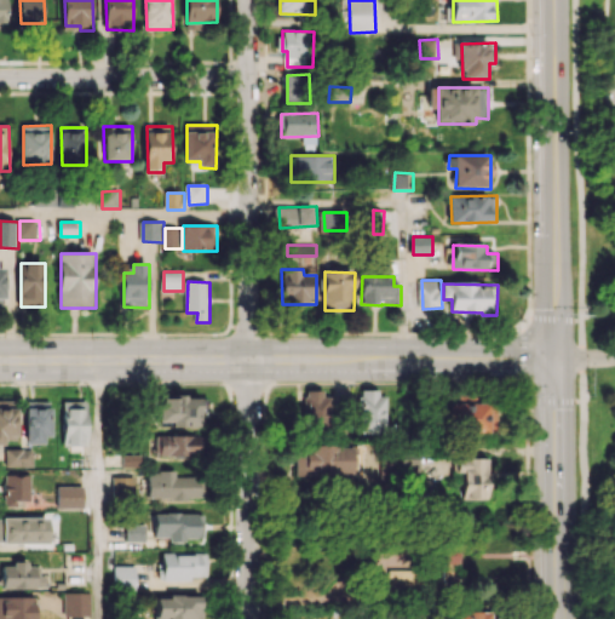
[(389,393),(362,393),(361,434),(388,434),(389,393)]
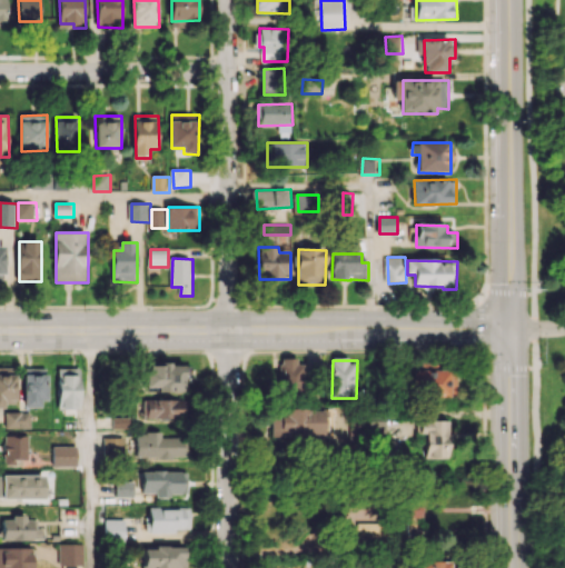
[(186,378),(191,378),(191,365),(147,367),(148,389),(158,389),(158,394),(186,392),(186,378)]
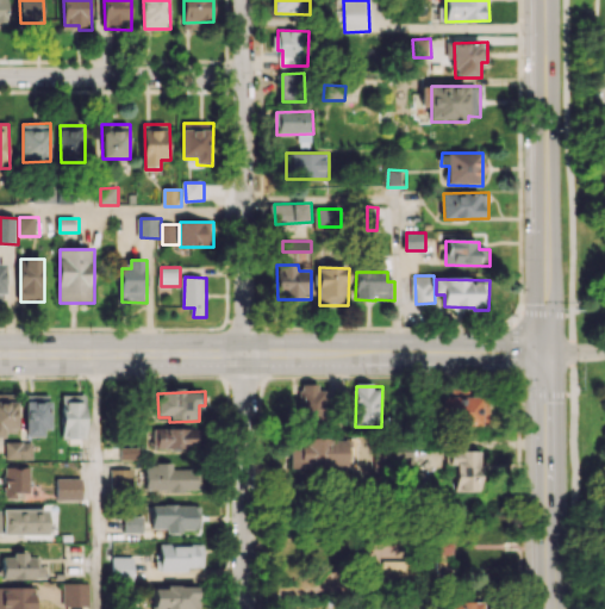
[(0,439),(6,440),(6,433),(19,433),(19,395),(0,393),(0,439)]
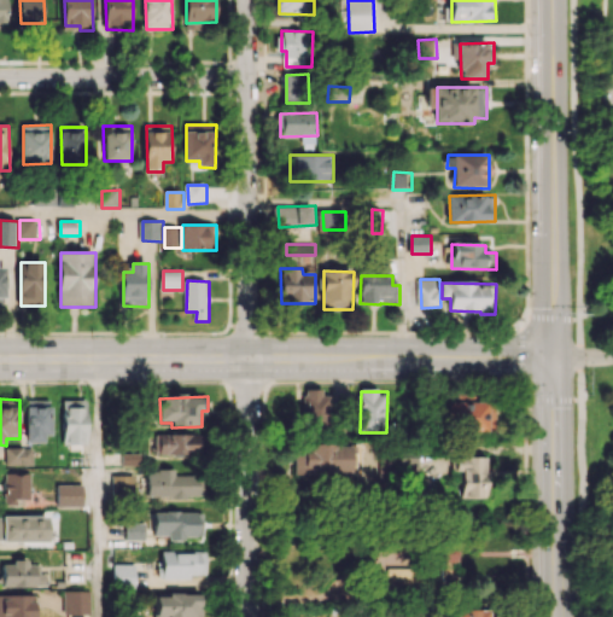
[(64,444),(88,444),(89,401),(65,401),(64,444)]
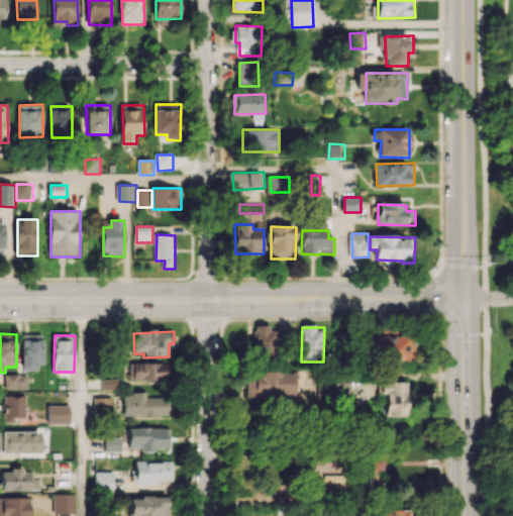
[(376,335),(375,360),(416,362),(416,336),(376,335)]
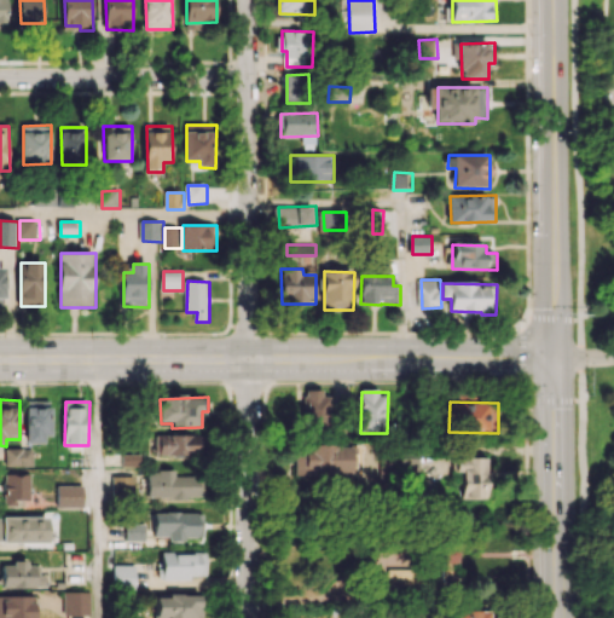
[(53,437),(53,404),(28,403),(27,443),(45,444),(46,437),(53,437)]
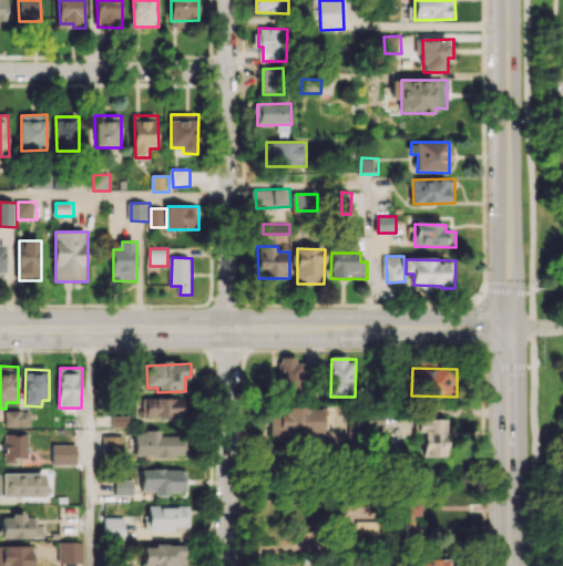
[(146,399),(145,419),(183,420),(184,400),(146,399)]
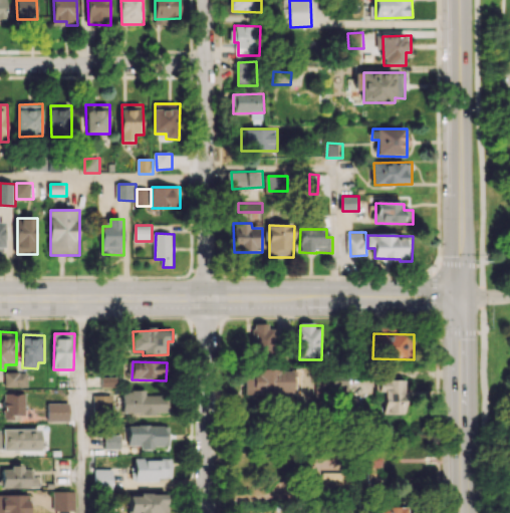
[(6,388),(28,388),(28,372),(6,372),(6,388)]
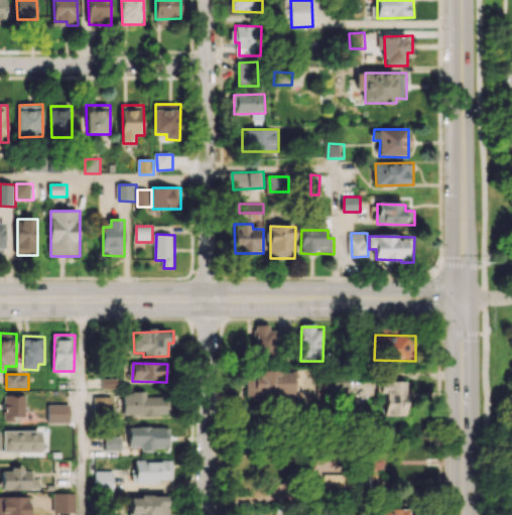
[(362,409),(362,396),(350,395),(351,377),(336,377),(335,395),(352,396),(351,408),(362,409)]
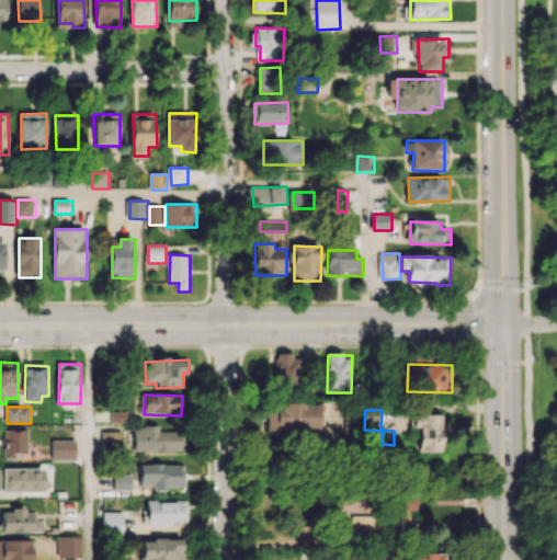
[(416,415),(416,427),(420,427),(421,452),(446,452),(445,414),(416,415)]
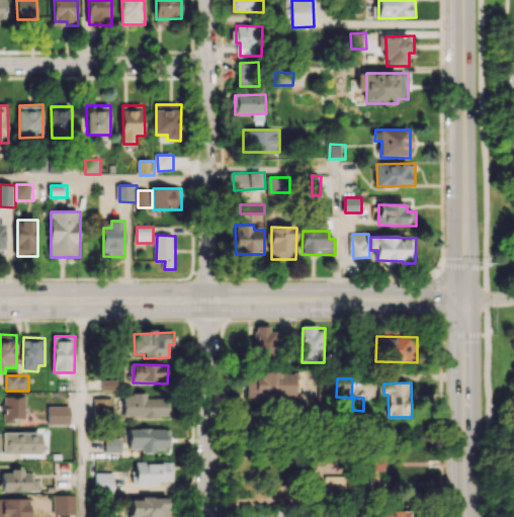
[(125,417),(172,418),(172,398),(149,398),(149,394),(125,394),(125,417)]
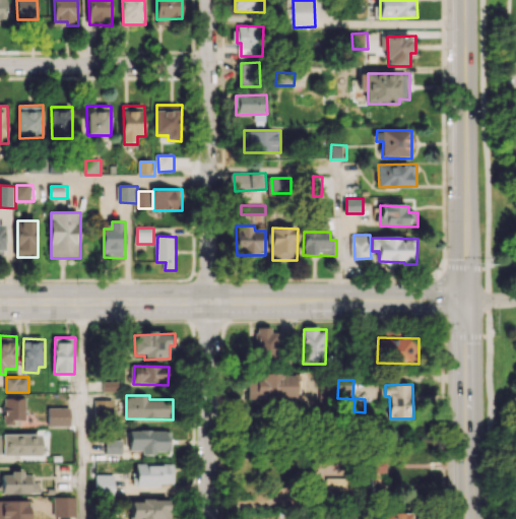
[(5,426),(26,425),(26,398),(5,399),(5,426)]
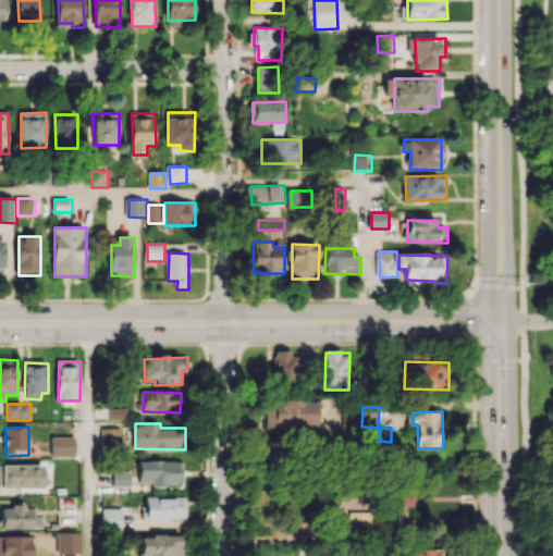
[(123,429),(103,429),(103,447),(123,448),(123,429)]
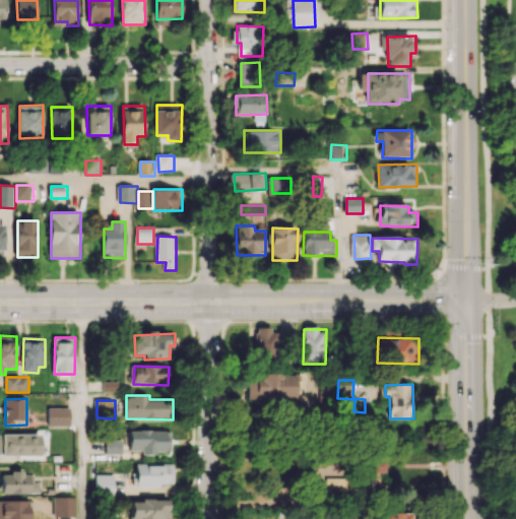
[(72,427),(72,408),(50,407),(50,427),(72,427)]
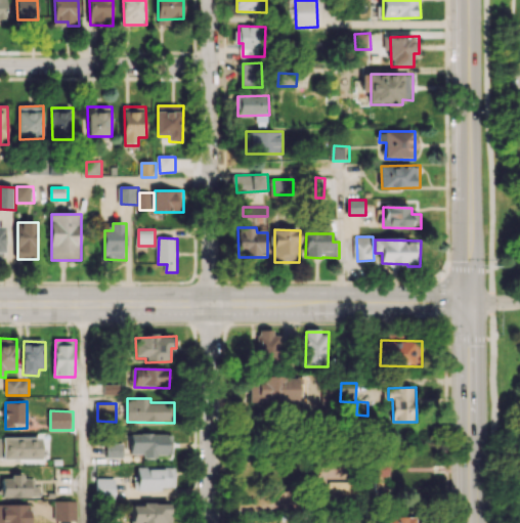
[(174,458),(174,434),(132,434),(132,453),(144,454),(144,456),(174,458)]
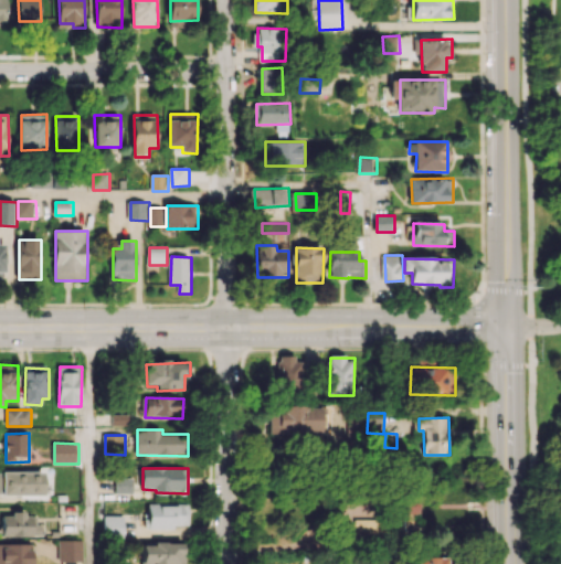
[(45,472),(4,472),(3,496),(45,497),(45,472)]
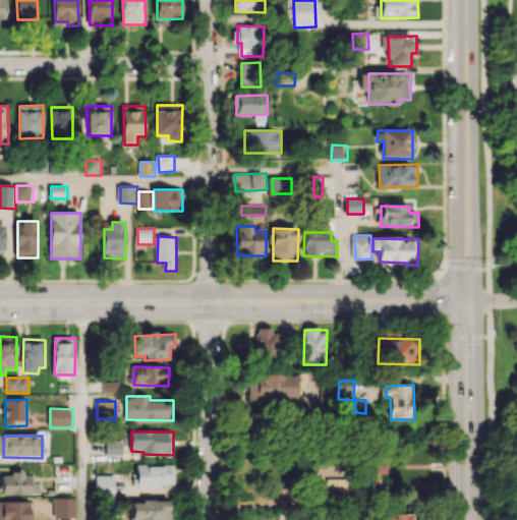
[(108,456),(124,456),(124,441),(108,441),(108,456)]
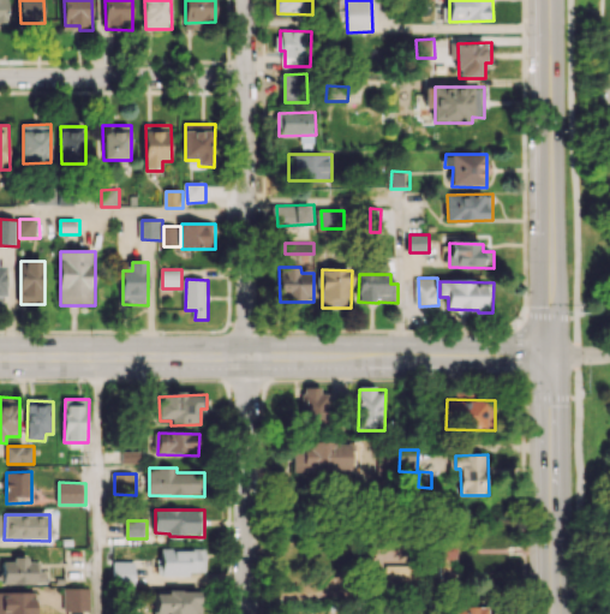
[(438,561),(456,560),(456,544),(437,546),(438,561)]
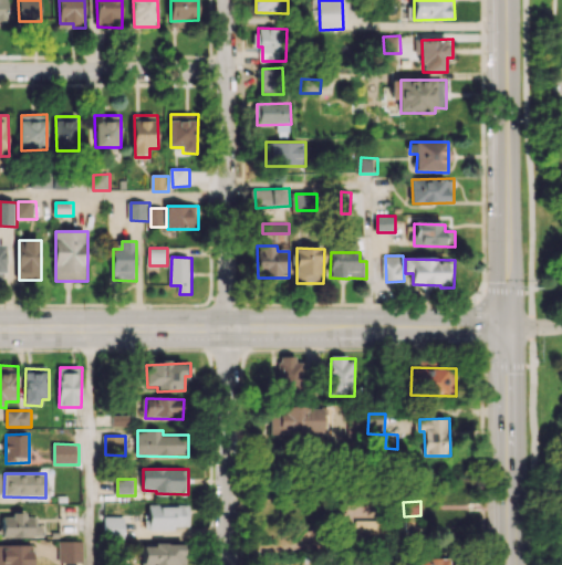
[(151,530),(191,530),(191,506),(151,506),(151,530)]
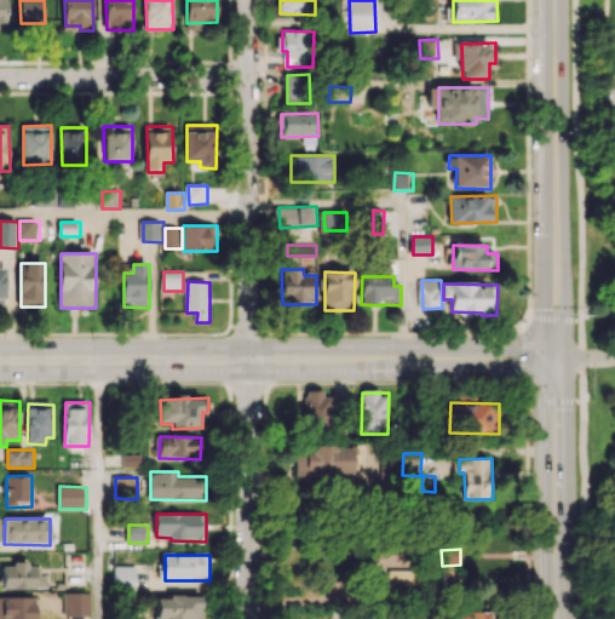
[(5,589),(47,589),(47,567),(30,567),(30,563),(5,565),(5,589)]
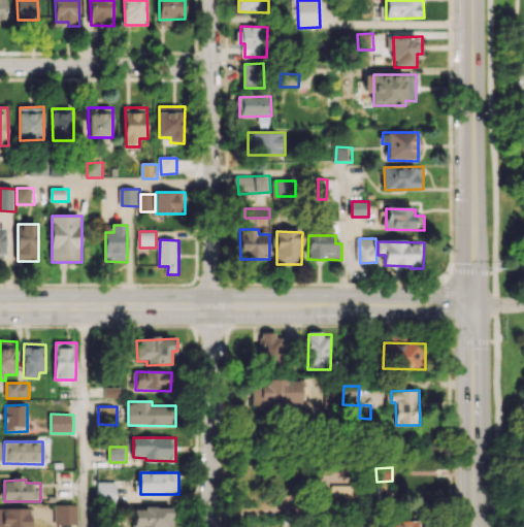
[(100,503),(118,502),(118,483),(99,483),(100,503)]
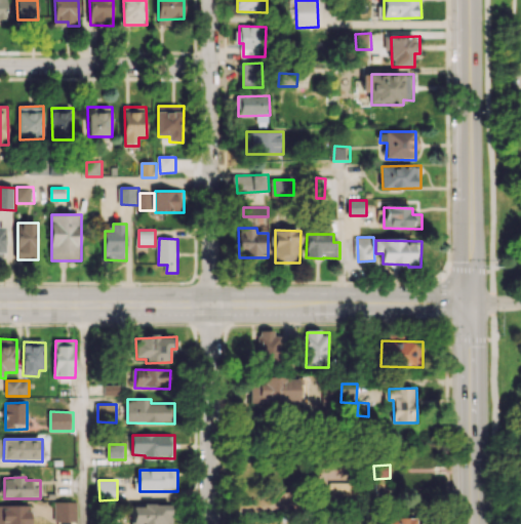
[(331,499),(354,499),(353,483),(331,484),(331,499)]
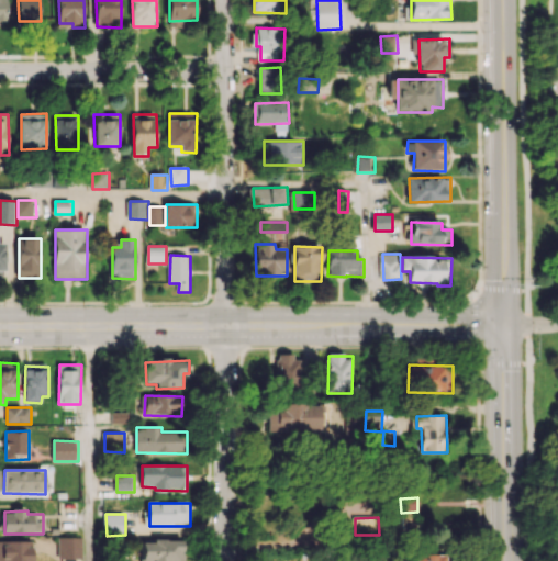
[(85,559),(86,539),(60,538),(60,559),(85,559)]
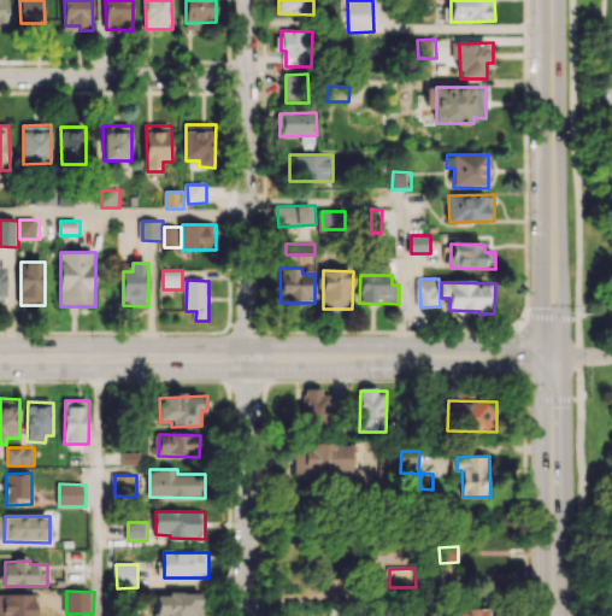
[(0,593),(0,615),(37,615),(37,594),(0,593)]
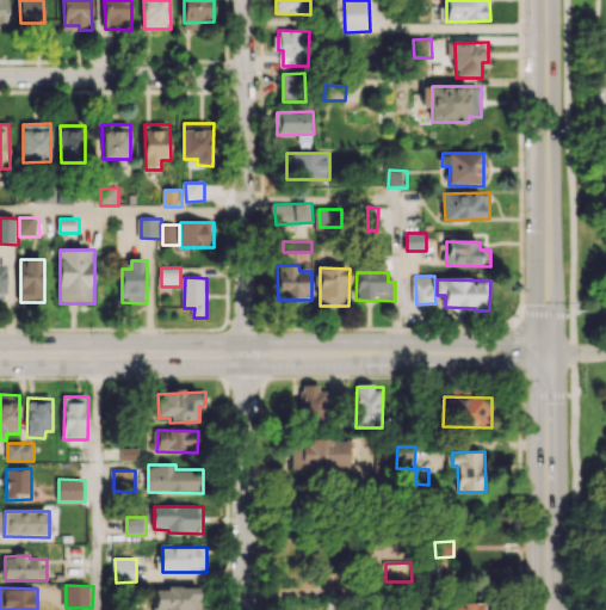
[(199,609),(201,589),(156,587),(155,609),(199,609)]
